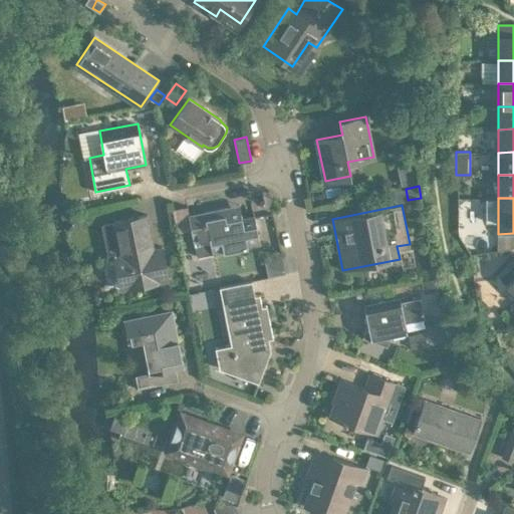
[(192,231),(197,256),(260,244),(254,214),(230,219),(228,206),(190,214),(189,206),(173,209),(178,234),(192,231)]
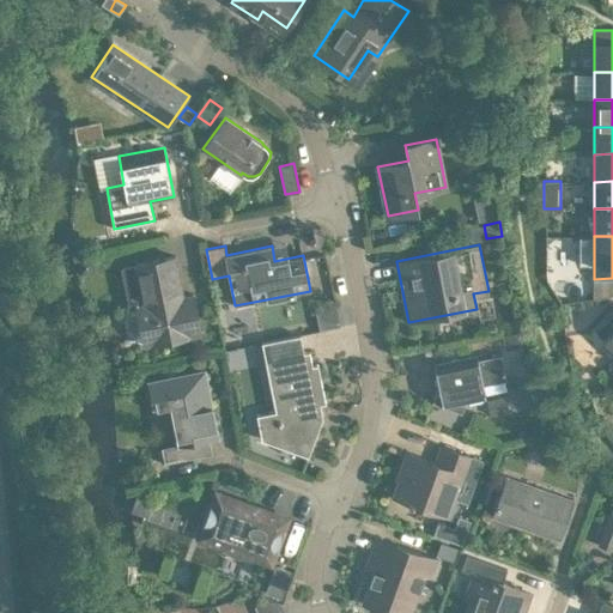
[(145,344),(201,333),(193,293),(183,296),(175,255),(135,263),(135,265),(122,268),(131,308),(137,305),(145,344)]
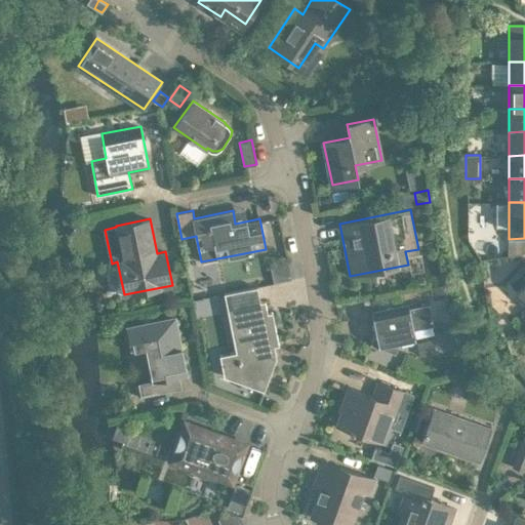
[(78,232),(80,228),(79,219),(67,221),(69,234),(78,232)]
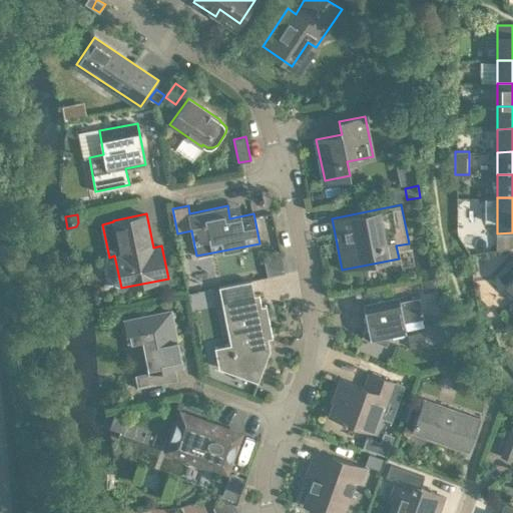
[(512,258),(497,275),(512,291),(512,258)]
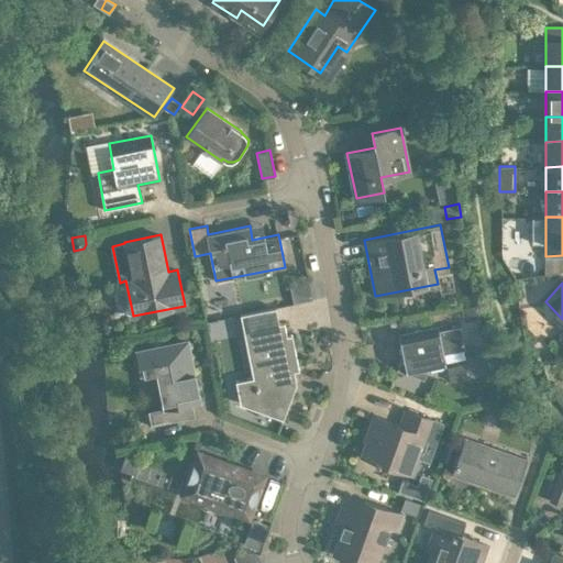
[(475,305),(462,307),(464,321),(478,318),(475,305)]
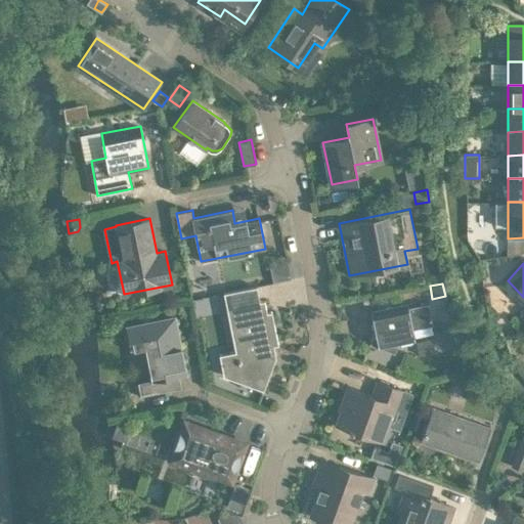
[(257,286),(224,293),(235,351),(219,354),(223,375),(263,390),(275,356),(273,345),(277,344),(271,311),(266,311),(264,300),(260,301),(257,286)]
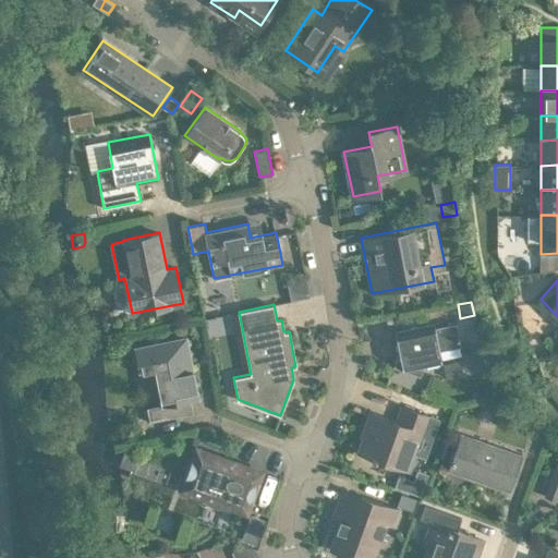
[(229,313),(205,318),(210,343),(221,341),(220,337),(225,331),(232,329),(229,313)]
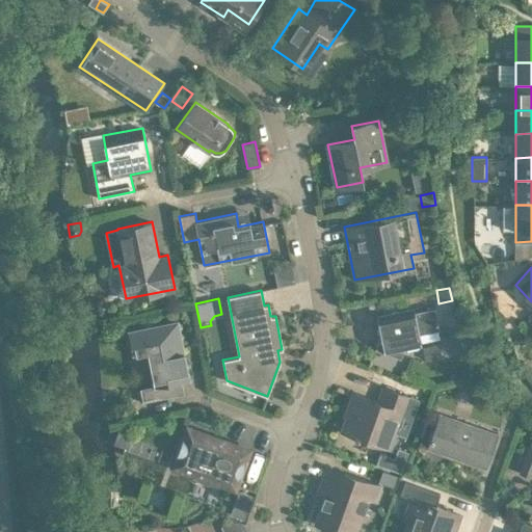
[(419,334),(440,329),(434,308),(415,312),(414,308),(377,315),(380,334),(374,348),(400,357),(404,348),(421,344),(419,334)]
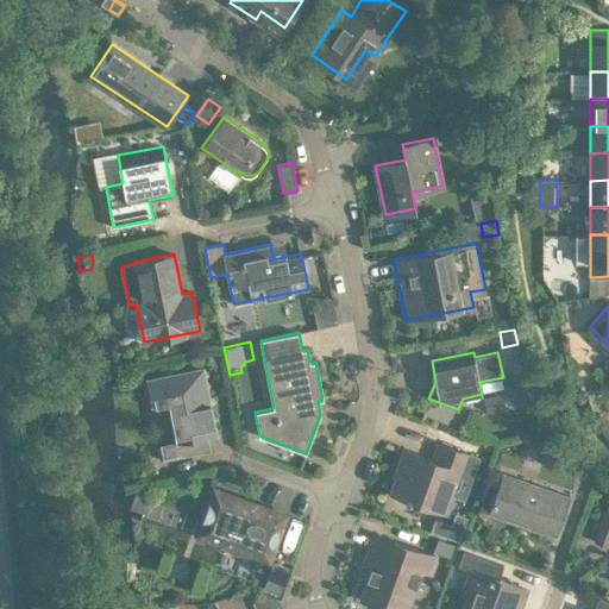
[(165,459),(212,450),(209,435),(218,433),(205,368),(149,378),(155,403),(171,400),(180,440),(162,444),(165,459)]
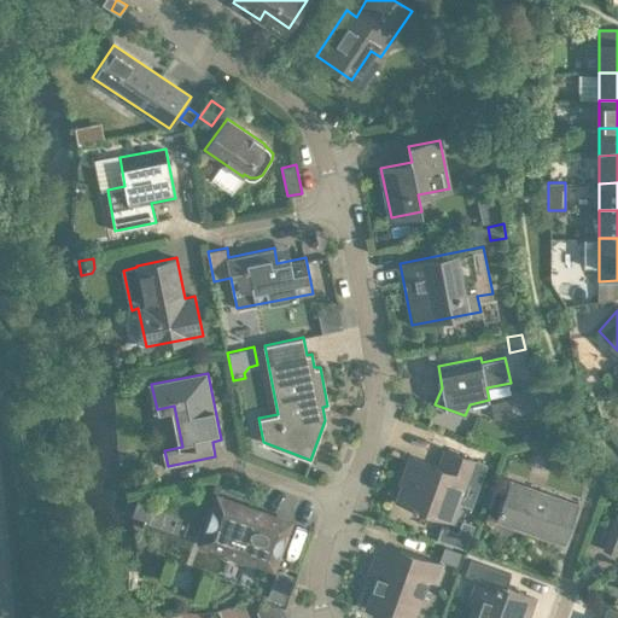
[(402,483),(404,483),(397,500),(452,520),(458,505),(467,508),(484,464),(444,449),(438,466),(412,456),(402,483)]
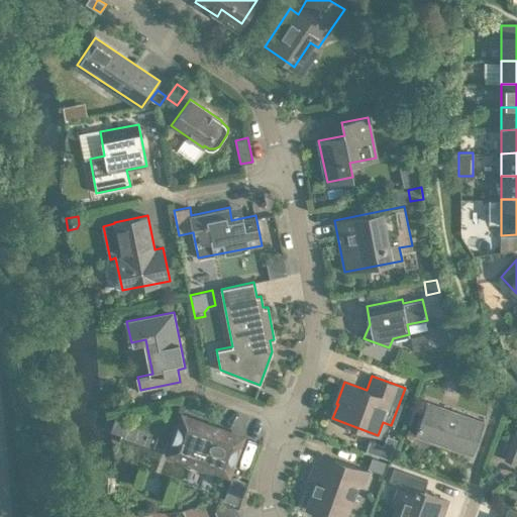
[(414,435),(472,454),(484,421),(427,401),(414,435)]
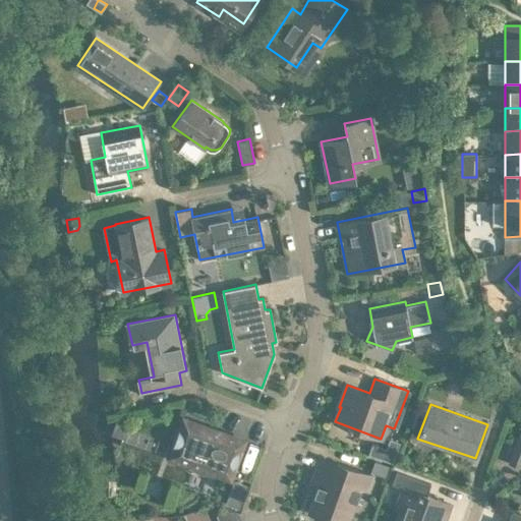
[(244,440),(183,418),(169,457),(230,479),(244,440)]
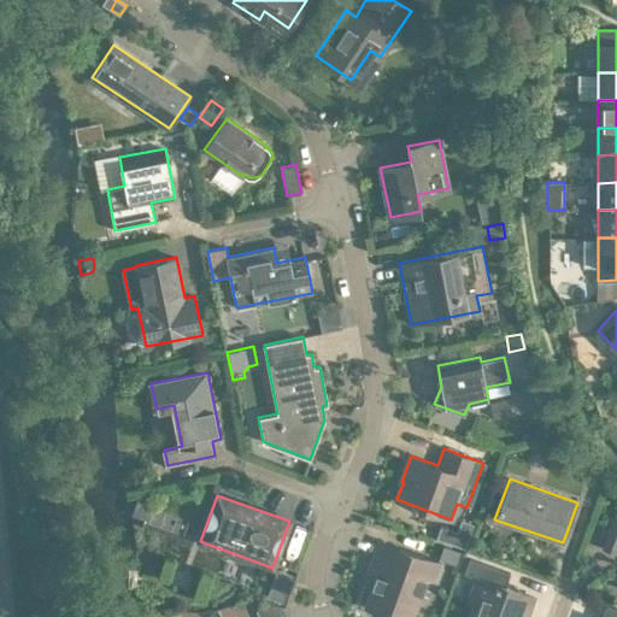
[(139,497),(133,515),(145,518),(151,500),(139,497)]
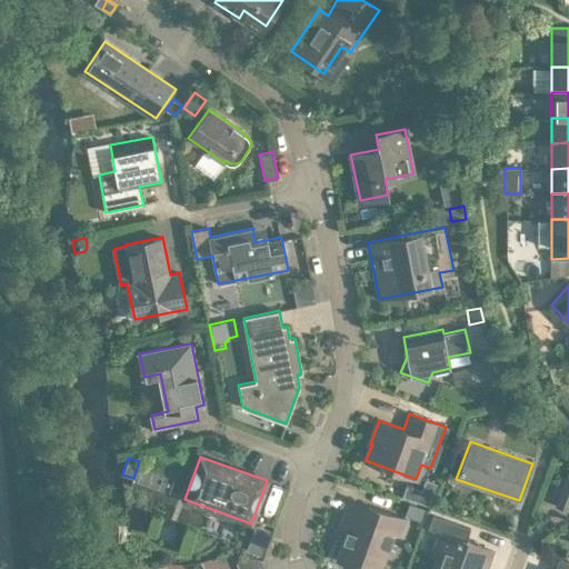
[(568,476),(567,476),(556,505),(568,509),(568,508),(568,476)]
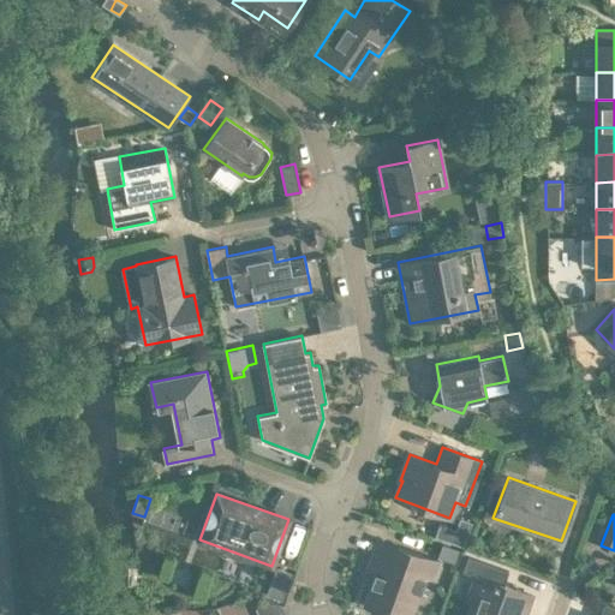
[(435,536),(464,547),(473,521),(460,518),(455,529),(440,523),(435,536)]
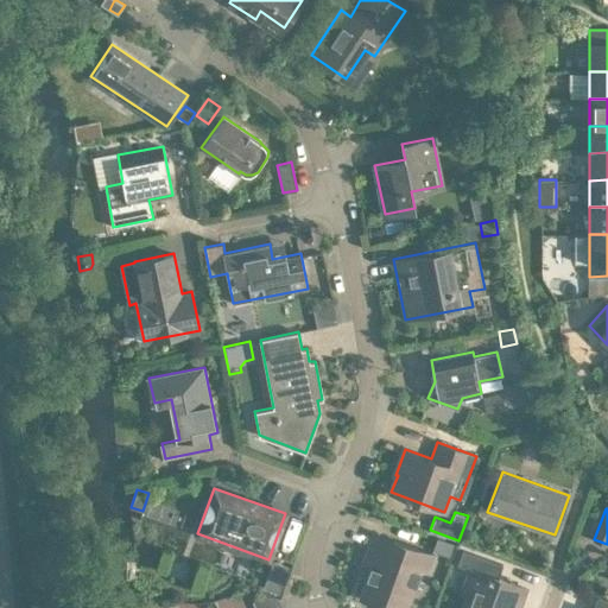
[(405,607),(420,568),(429,571),(435,555),(392,539),(392,540),(373,533),(368,549),(377,552),(361,594),(367,596),(366,599),(390,607),(405,607)]
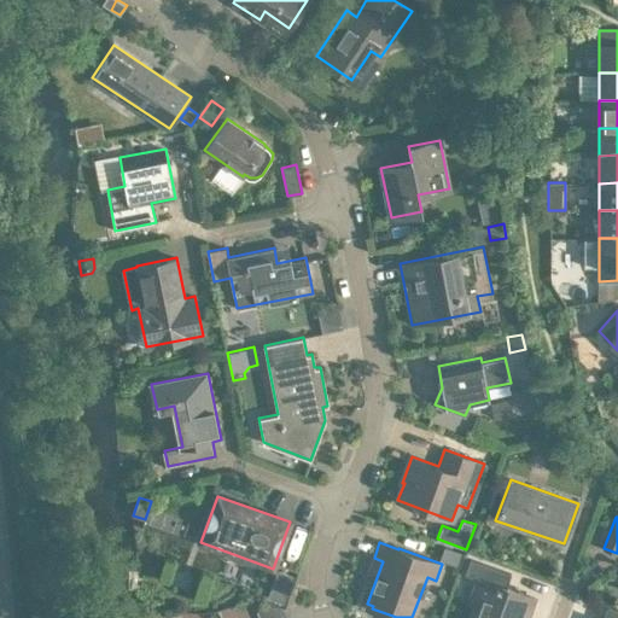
[(462,553),(445,547),(442,559),(458,565),(462,553)]
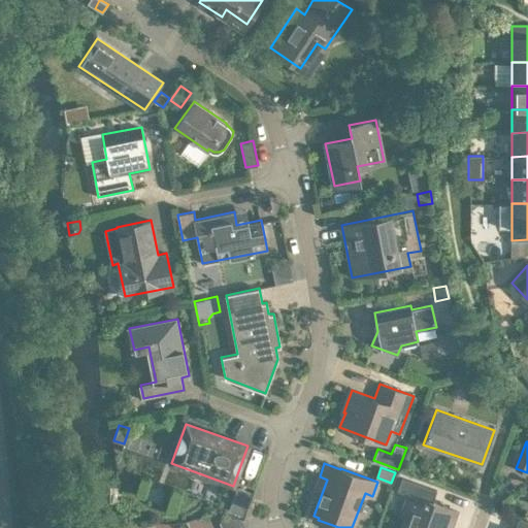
[(403,527),(450,527),(457,510),(432,501),(436,490),(401,476),(397,489),(416,495),(403,527)]
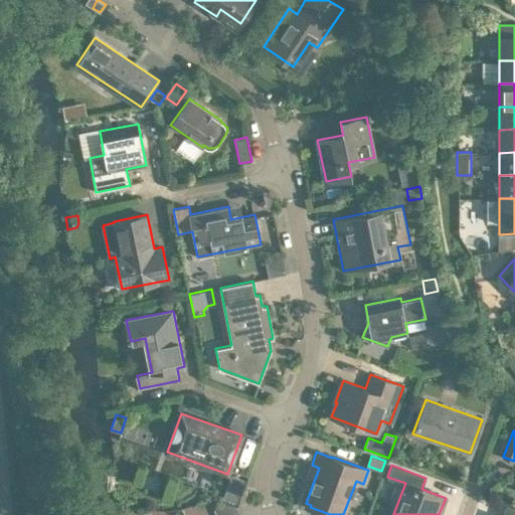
[(231,475),(223,498),(236,502),(244,480),(231,475)]
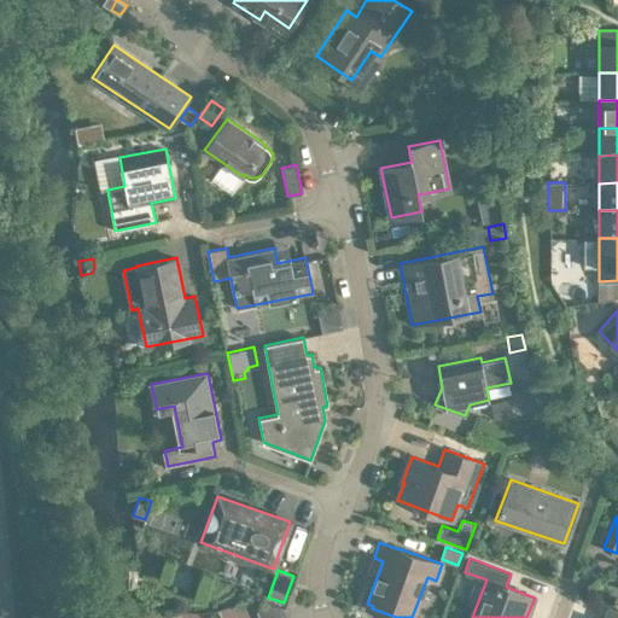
[(617,617),(617,607),(608,605),(604,617),(617,617)]
